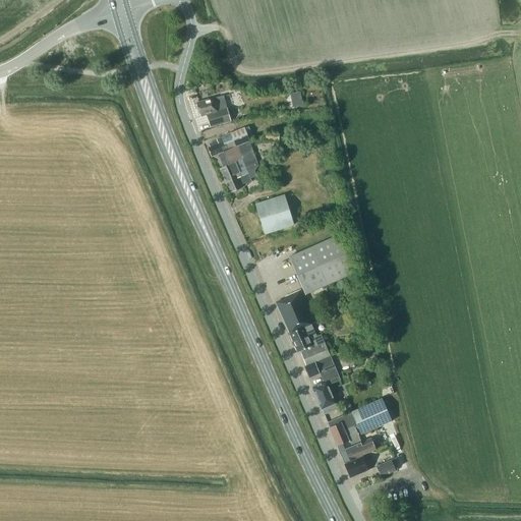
[(211,127),(230,121),(235,119),(232,107),(227,109),(219,111),(215,98),(196,103),(200,117),(207,115),(211,127)]
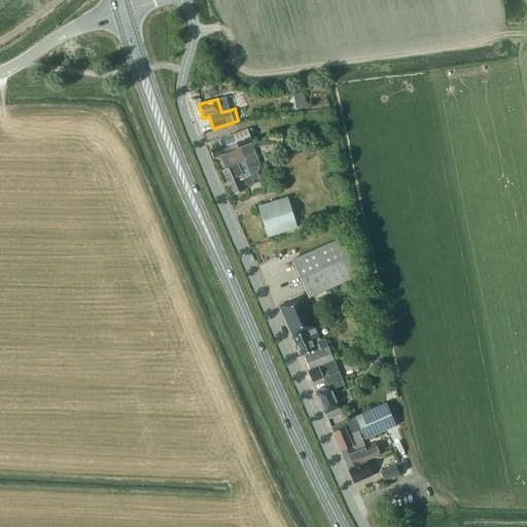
[(252,128),(247,130),(251,140),(256,138),(252,128)]
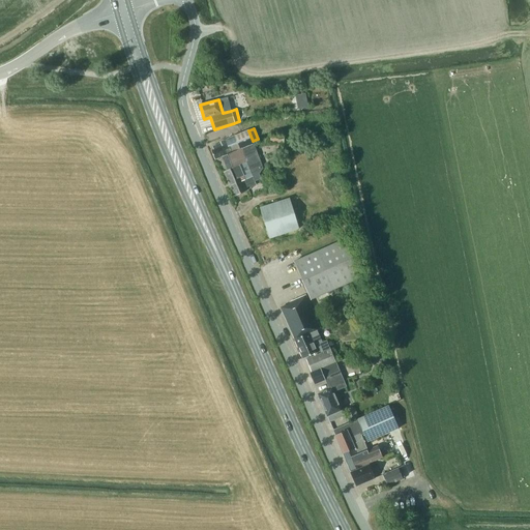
[(213,149),(210,150),(214,159),(222,156),(254,144),(253,141),(248,130),(226,140),(219,142),(219,143),(212,146),(213,149)]
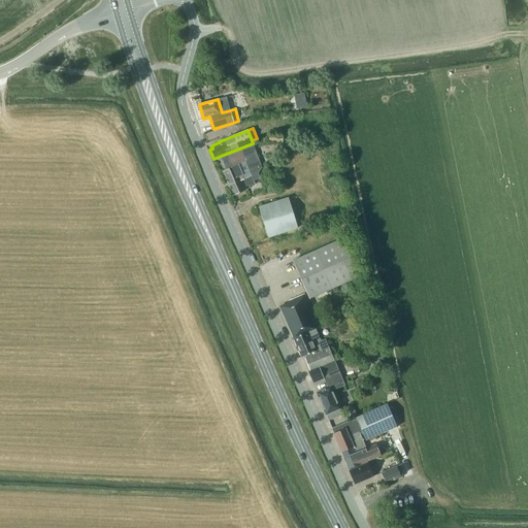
[(253,143),(221,156),(227,169),(224,170),(234,195),(248,190),(246,189),(255,185),(254,182),(260,178),(259,173),(262,168),(253,143)]
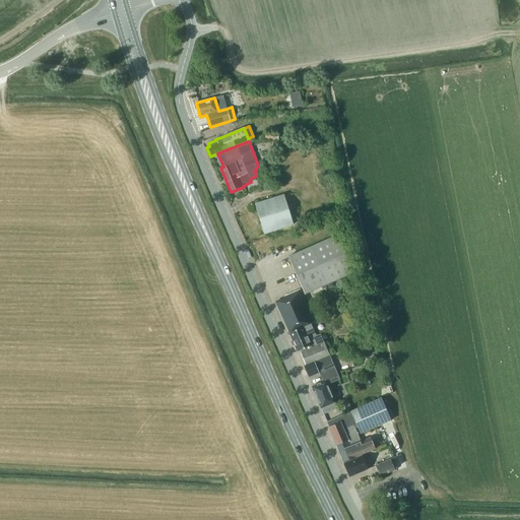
[(283,195),(256,204),(265,234),(293,224),(283,195)]
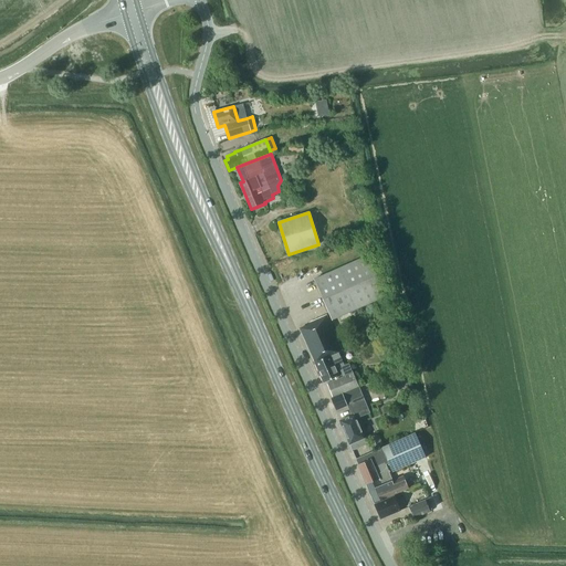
[(366,257),(314,280),(331,317),(327,318),(328,321),(332,320),(384,297),(366,257)]
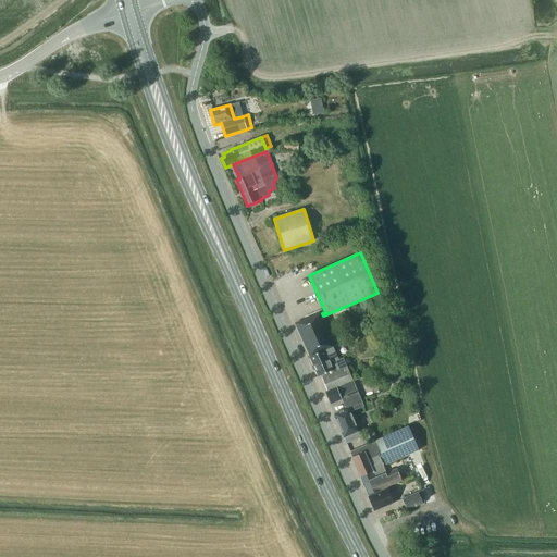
[(295,323),(318,374),(318,376),(333,370),(330,362),(338,359),(332,347),(336,345),(323,316),(322,313),(321,310),(304,318),(305,319),(295,323)]
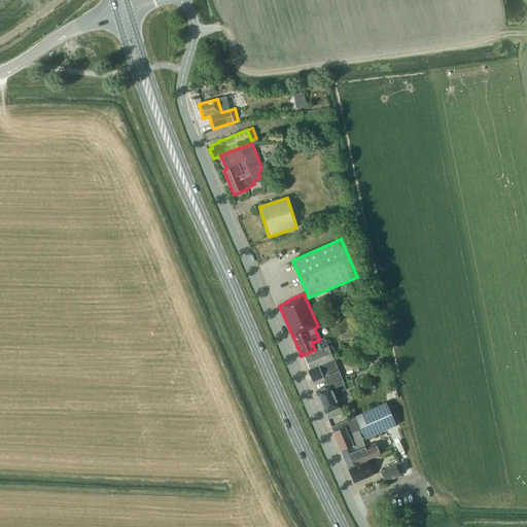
[(319,351),(311,354),(305,357),(310,370),(334,359),(324,339),(315,343),(319,351)]
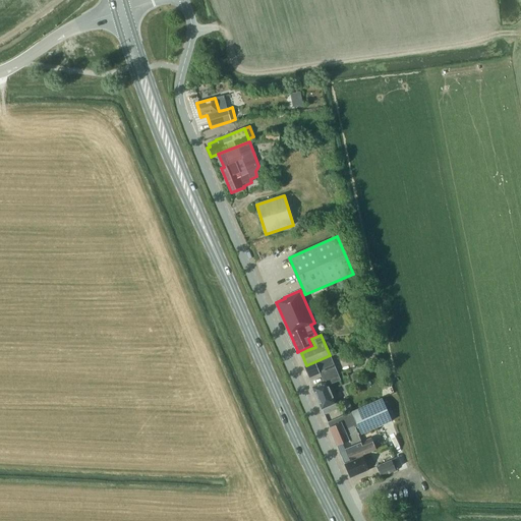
[(304,366),(308,379),(335,367),(330,356),(304,366)]
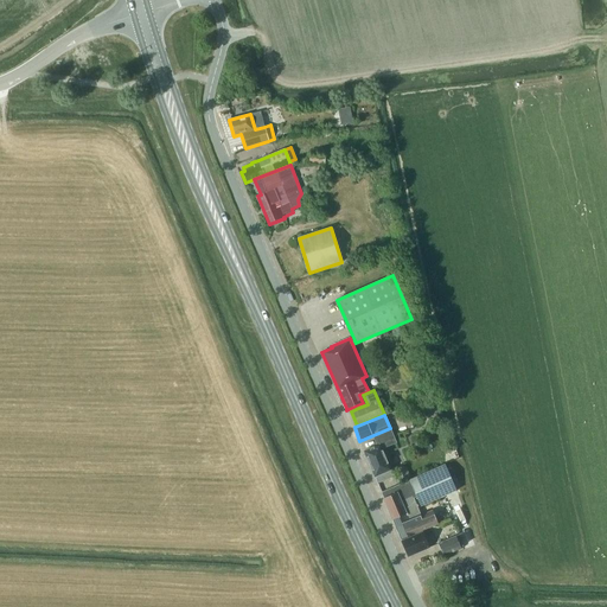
[(383,440),(384,442),(363,452),(377,484),(394,477),(390,471),(391,470),(382,448),(396,442),(393,435),(383,440)]
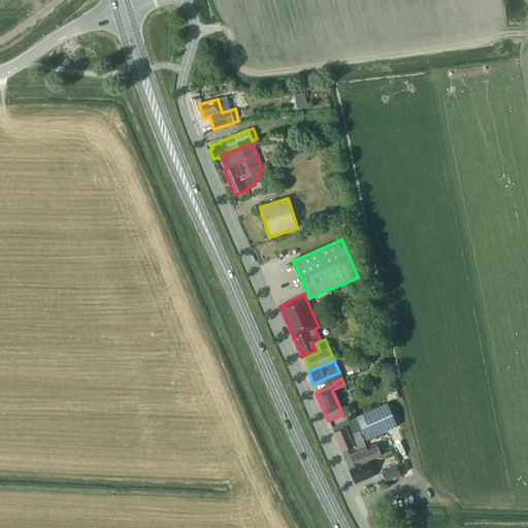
[(334,433),(349,469),(382,456),(376,443),(366,448),(360,434),(362,433),(366,441),(397,428),(387,404),(332,428),(334,433)]
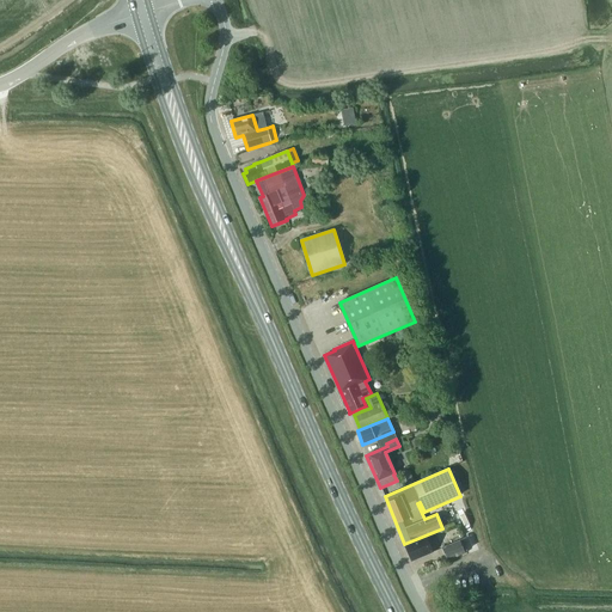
[(404,545),(411,562),(434,552),(427,536),(404,545)]
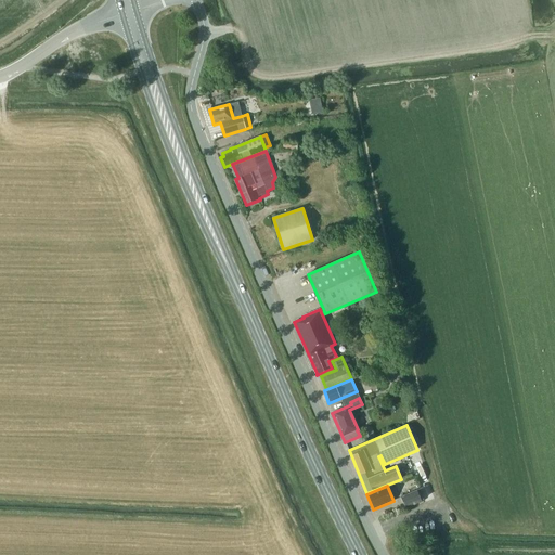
[(422,502),(416,490),(400,497),(405,510),(422,502)]
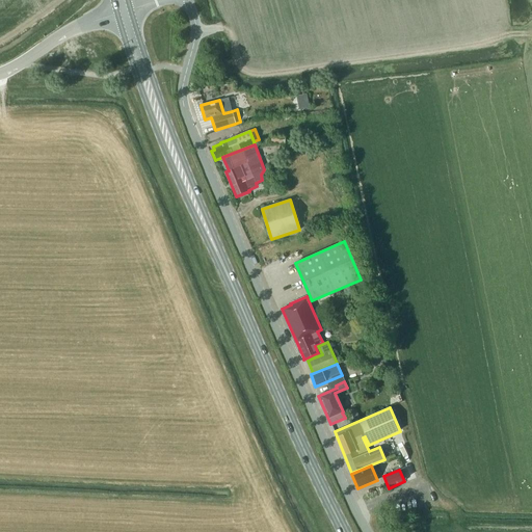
All buildings are outlined.
